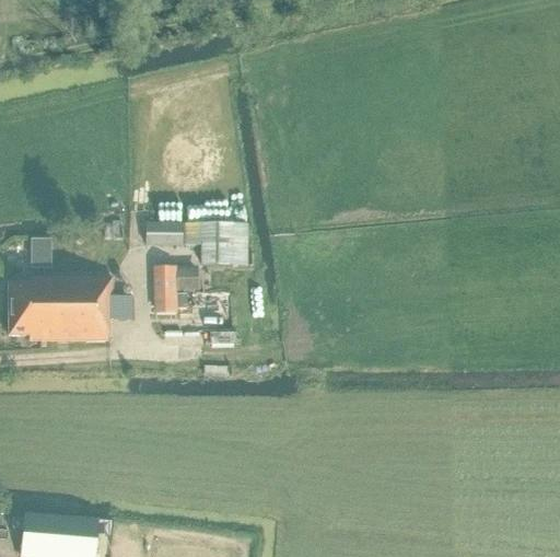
[(247,265),(248,222),(184,221),(184,244),(200,244),(200,264),(247,265)]
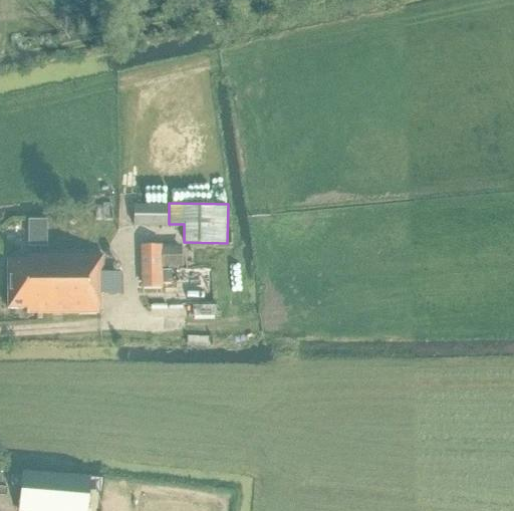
[(134,224),(166,224),(166,207),(134,207),(134,224)]
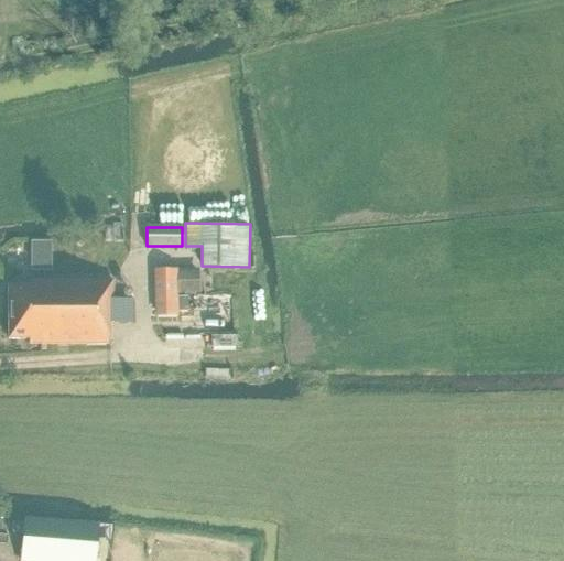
[(179,266),(180,311),(193,311),(192,266),(179,266)]
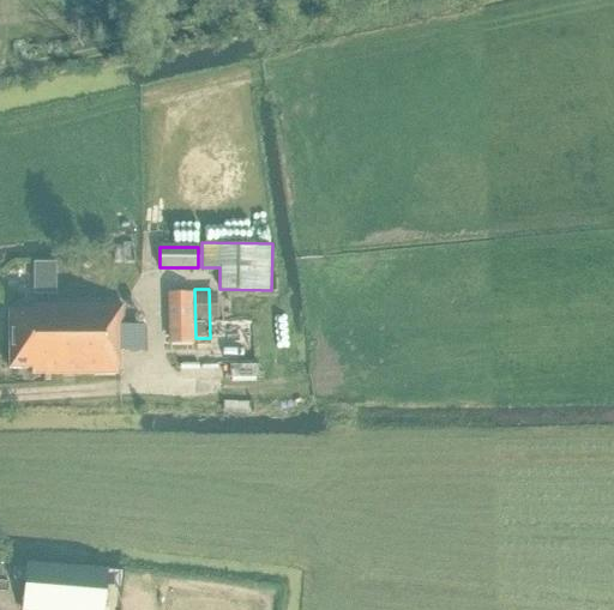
[(172,342),(192,342),(191,291),(170,291),(172,342)]
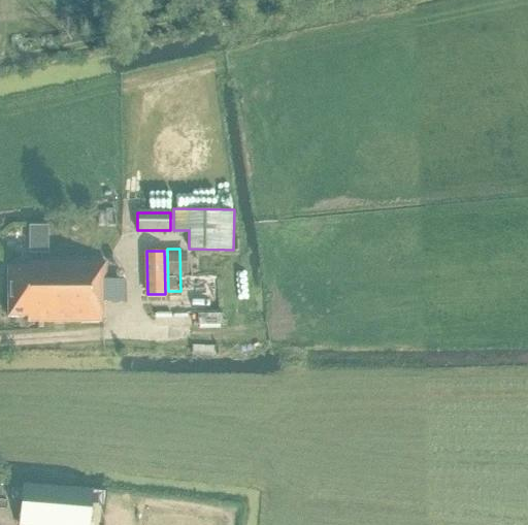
[(105,277),(105,260),(26,261),(26,265),(7,265),(7,315),(27,315),(27,320),(103,319),(103,301),(105,301),(105,300),(124,300),(124,277),(105,277)]
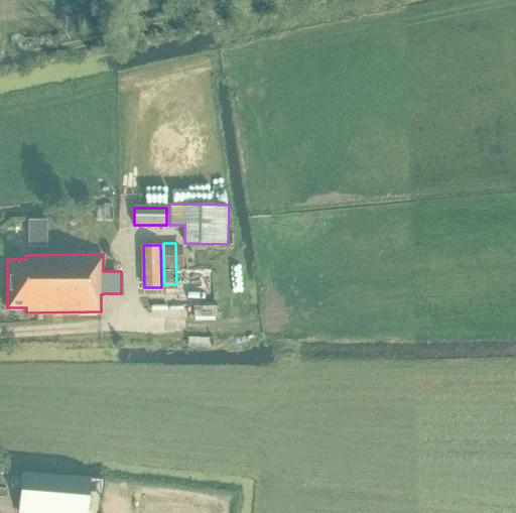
[(102,486),(102,480),(91,479),(91,476),(22,471),(18,512),(88,512),(91,486),(102,486)]
